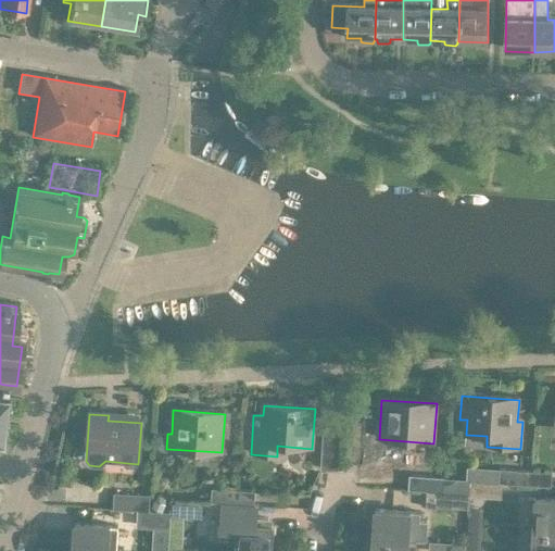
[(554,417),(537,416),(535,425),(554,426),(554,417)]
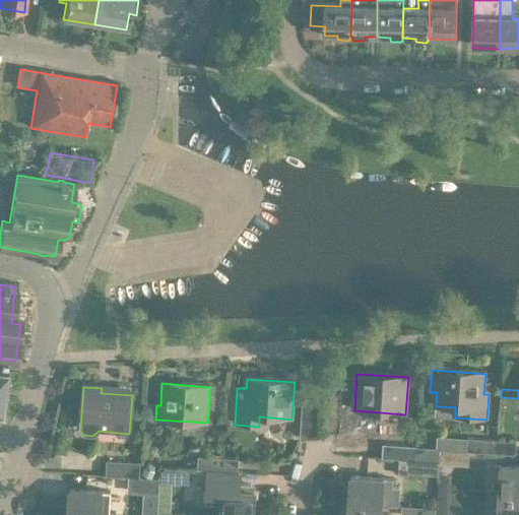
[(299,439),(316,440),(319,399),(302,398),(299,439)]
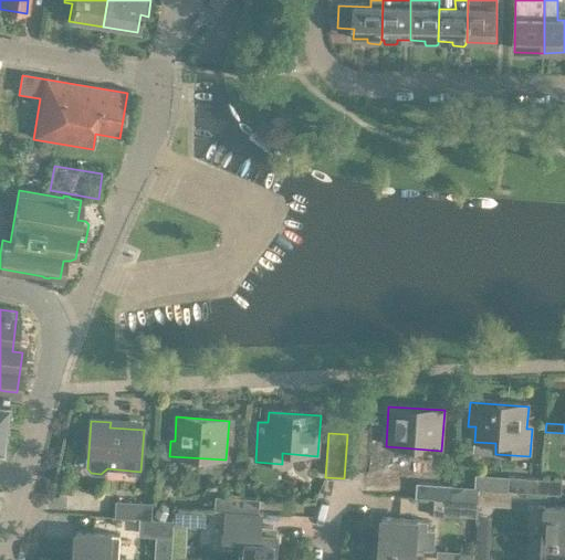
[(560,496),(561,482),(518,479),(516,494),(560,496)]
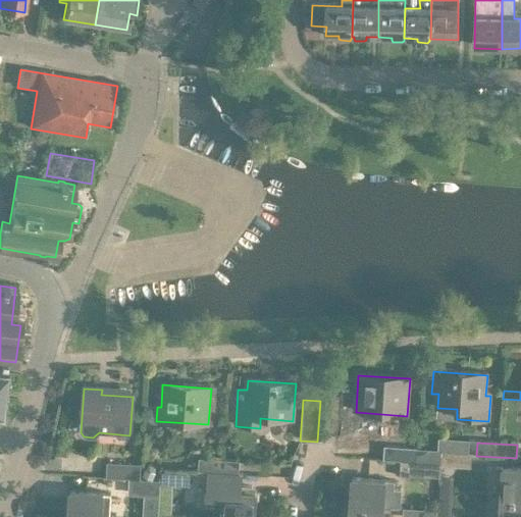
[(383,461),(401,462),(416,463),(417,451),(384,449),(383,461)]
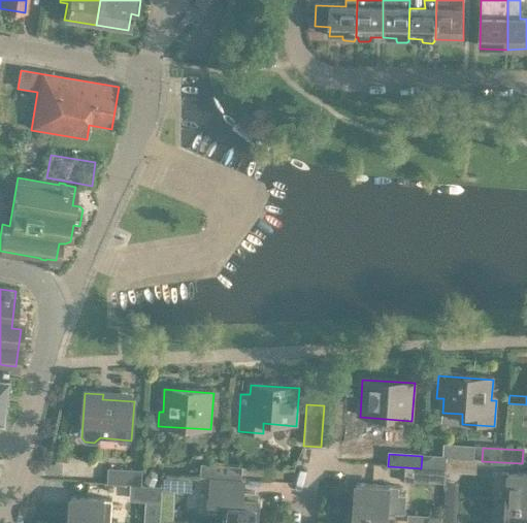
[(424,467),(440,468),(441,458),(425,457),(424,467)]
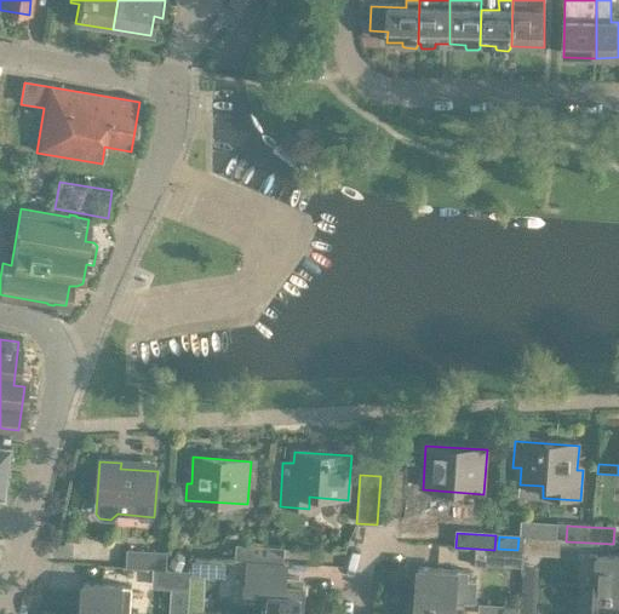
[(523,538),(522,552),(523,555),(557,557),(559,540),(523,538)]
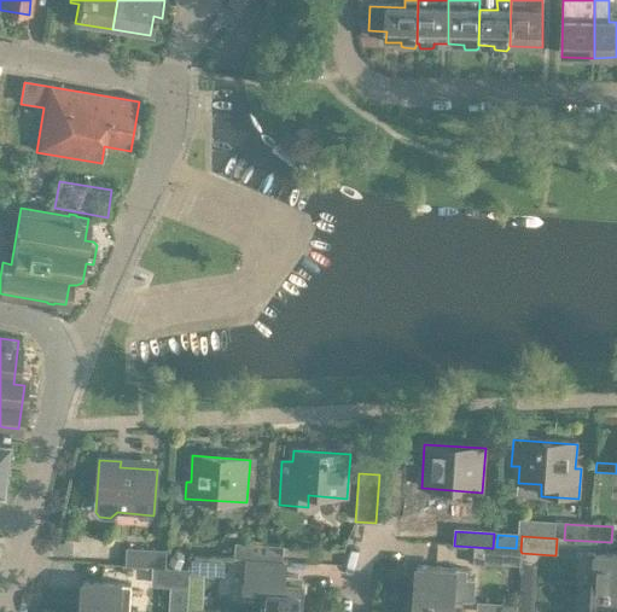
[(232,561),(246,563),(286,565),(286,564),(283,564),(283,548),(233,545),(232,561)]
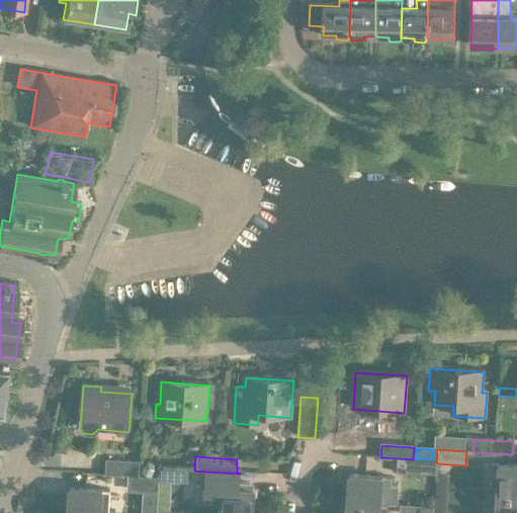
[(436,476),(437,463),(436,461),(413,459),(398,458),(397,475),(407,476),(407,474),(436,476)]
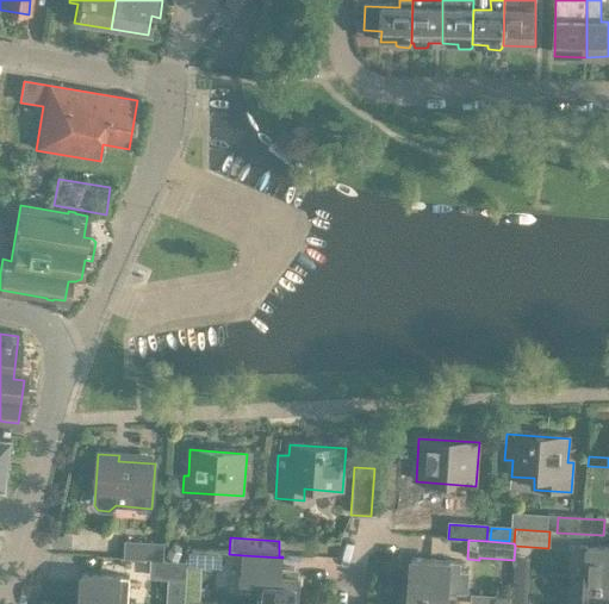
[(123,559),(162,561),(162,542),(124,541),(123,559)]
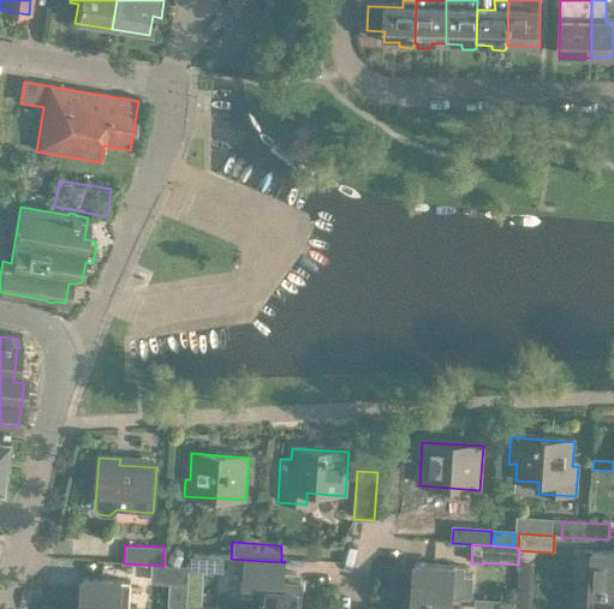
[(171,553),(167,561),(179,566),(183,557),(183,550),(174,548),(171,553)]
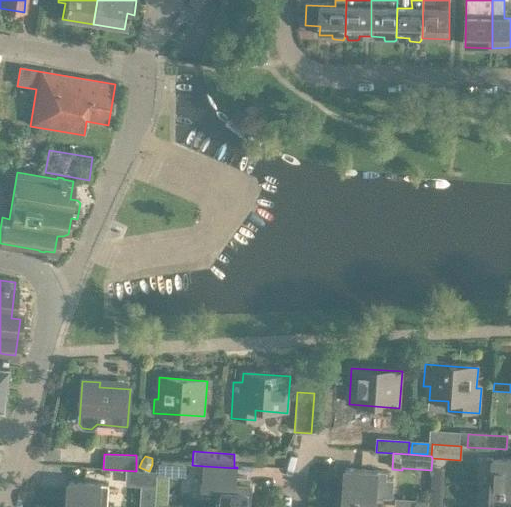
[(510,461),(493,461),(491,487),(510,488),(510,461)]
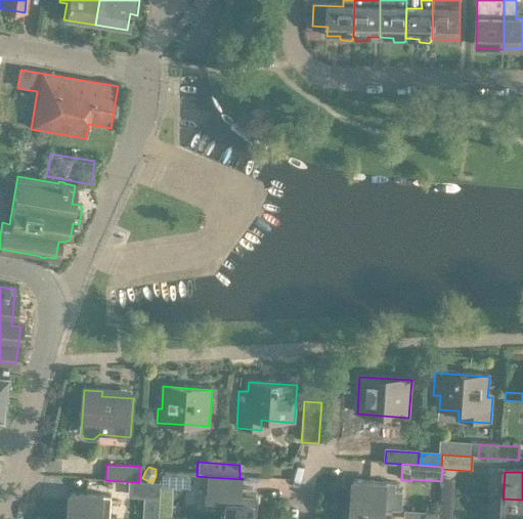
[(161,474),(160,485),(161,487),(189,489),(190,475),(161,474)]
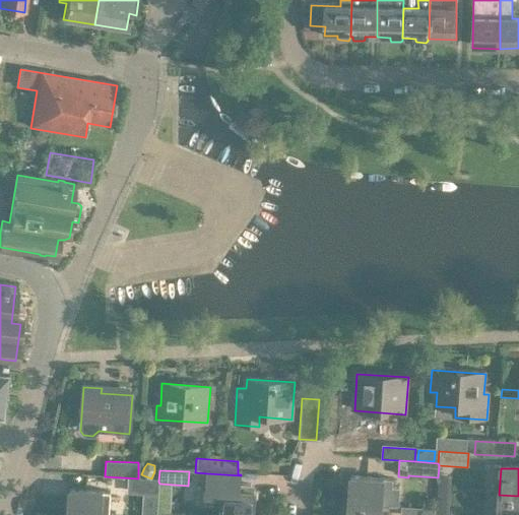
[(253,514),(255,494),(253,494),(254,491),(251,487),(240,486),(241,475),(207,473),(205,504),(213,504),(212,514),(253,514)]
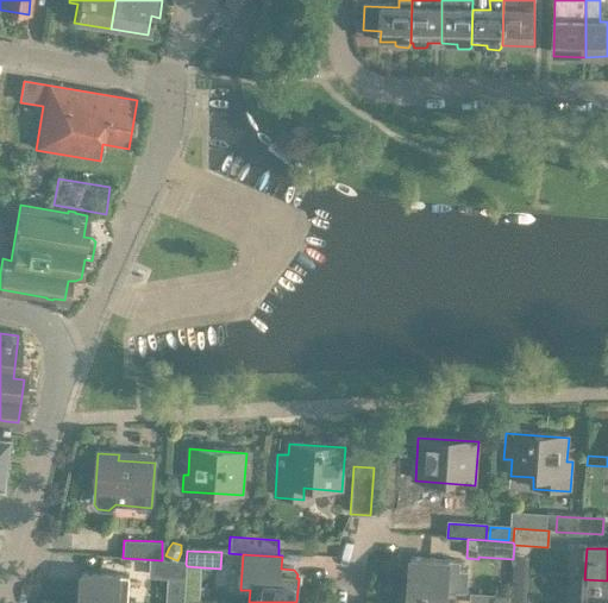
[(411,560),(408,591),(456,595),(457,578),(467,578),(467,573),(464,569),(462,564),(458,561),(453,559),(449,558),(449,563),(411,560)]
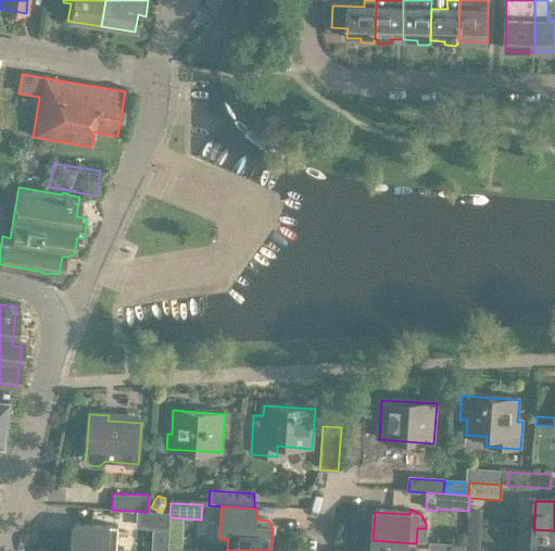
[(171,530),(171,517),(169,515),(138,513),(138,528),(171,530)]
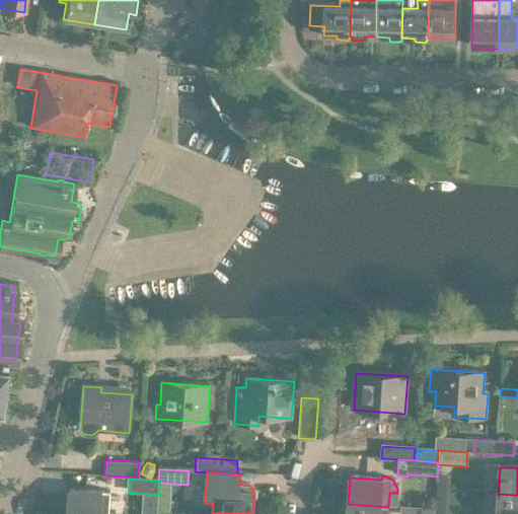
[(69,490),(67,513),(107,513),(109,493),(69,490)]
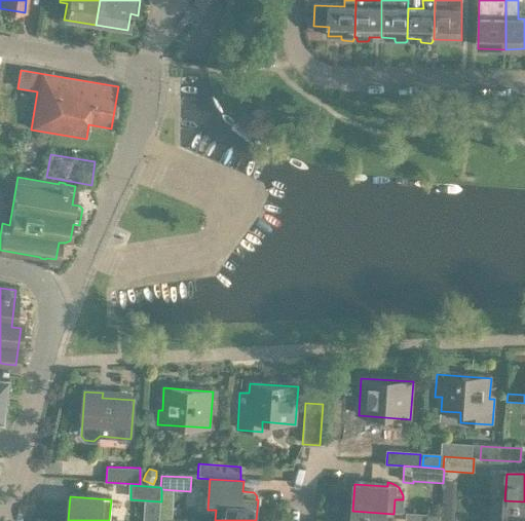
[(524,501),(504,500),(502,520),(524,520),(524,501)]
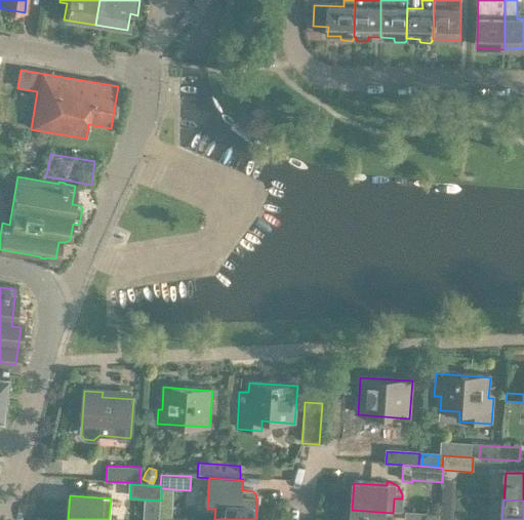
[(392,519),(393,513),(352,510),(351,519),(392,519)]
